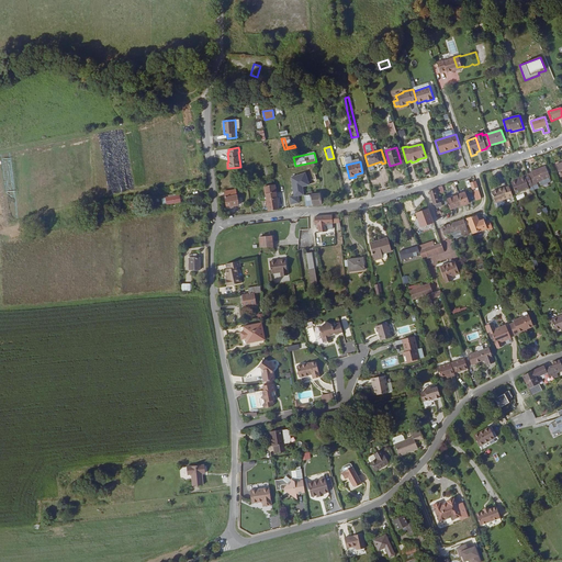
[(313,173),(311,166),(302,169),(304,177),(306,177),(313,173)]
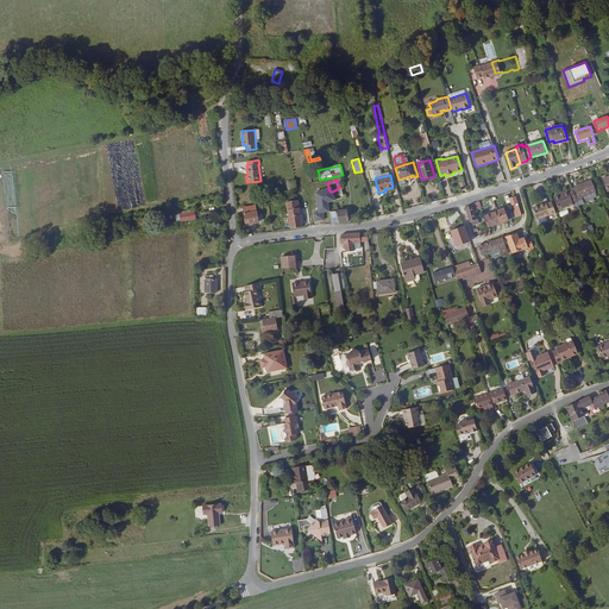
[(596,192),(591,180),(576,186),(577,187),(572,189),(577,201),(582,200),(581,199),(596,192)]
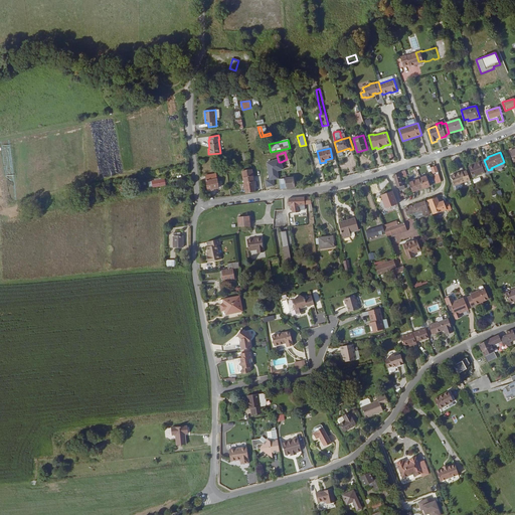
[(287,159),(281,162),(284,170),(291,167),(289,159),(287,159)]
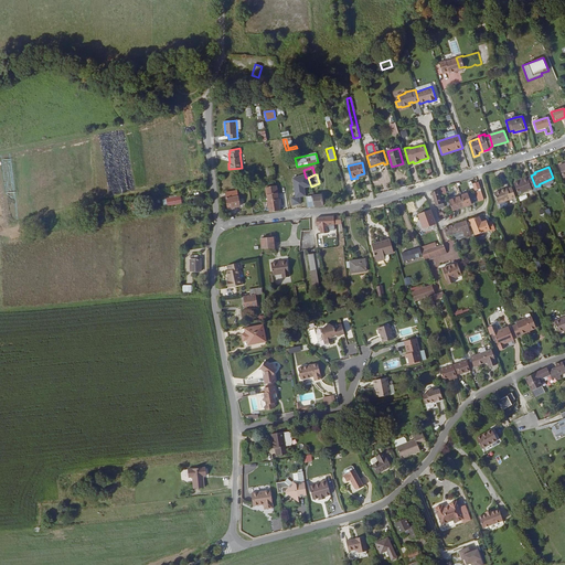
[(532,189),(535,187),(531,176),(526,177),(528,178),(519,181),(513,183),(519,194),(532,189)]
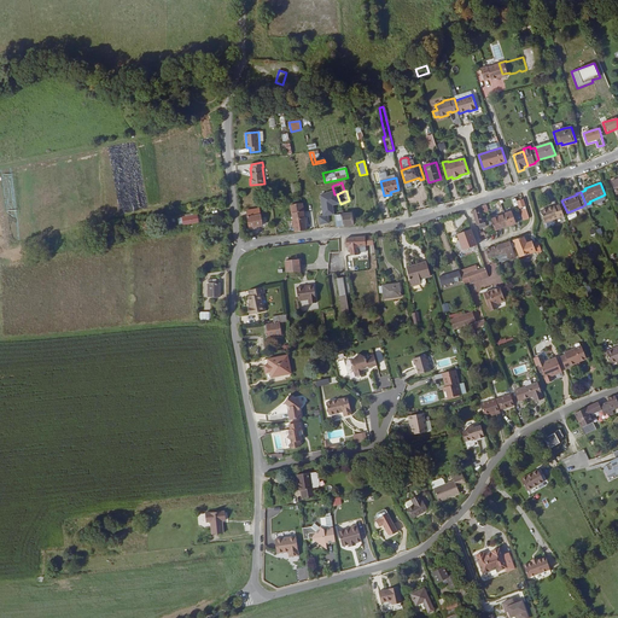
[(295,232),(307,231),(304,217),(304,211),(302,204),(291,205),(292,214),(293,220),(295,232)]
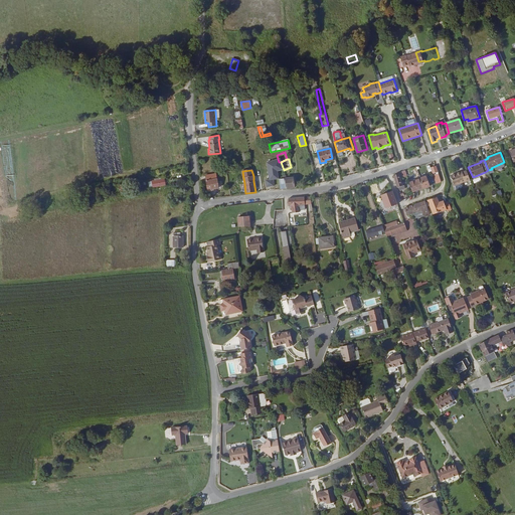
[(461,183),(470,180),(466,171),(463,172),(462,171),(451,176),(454,186),(455,186),(461,183)]
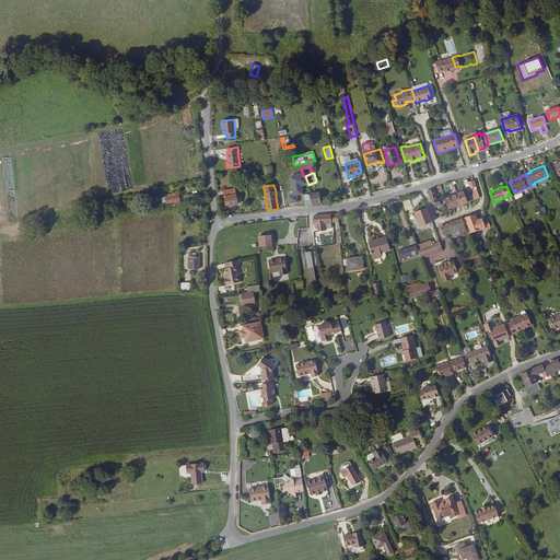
[(235,189),(223,190),(225,207),(238,205),(235,189)]
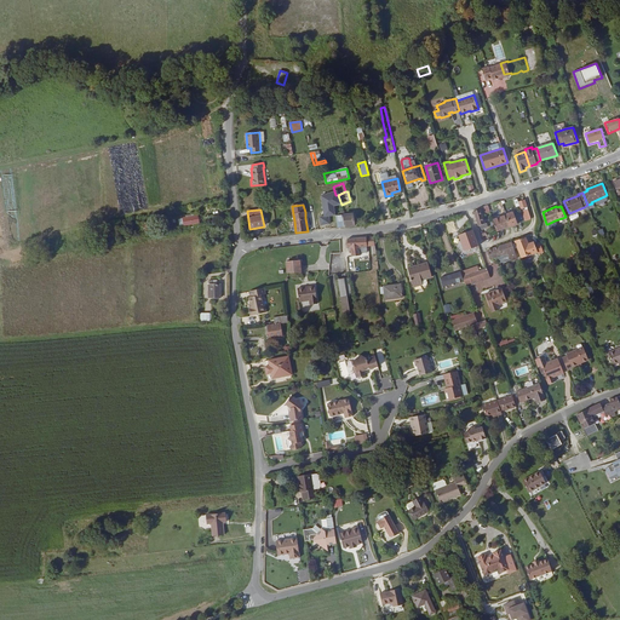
[(484,224),(481,210),(480,210),(474,211),(480,230),(486,228),(488,227),(487,223),(484,224)]
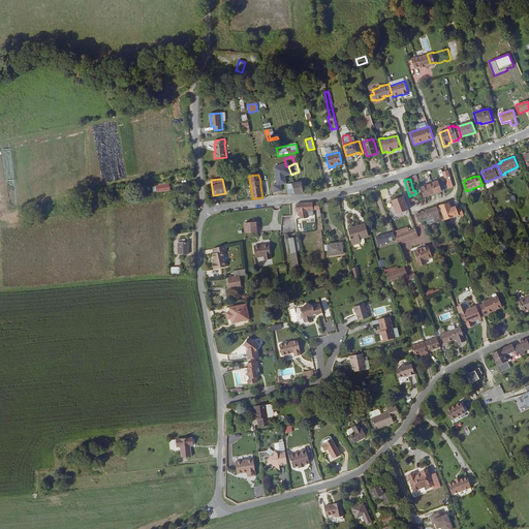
[(438,181),(432,183),(432,184),(436,193),(440,191),(441,191),(438,181)]
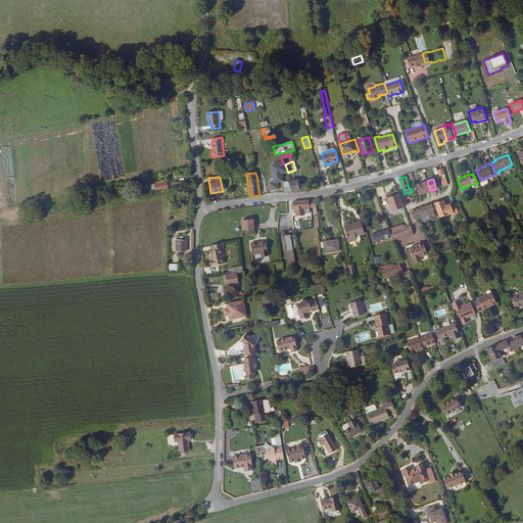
[(283,182),(285,192),(291,191),(299,190),(298,180),(290,181),(289,181),(289,182),(287,182),(283,182)]
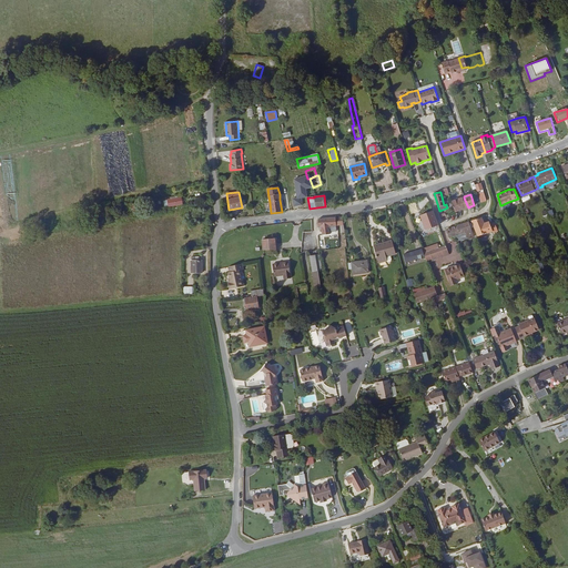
[(468,208),(464,198),(452,202),(455,212),(468,208)]
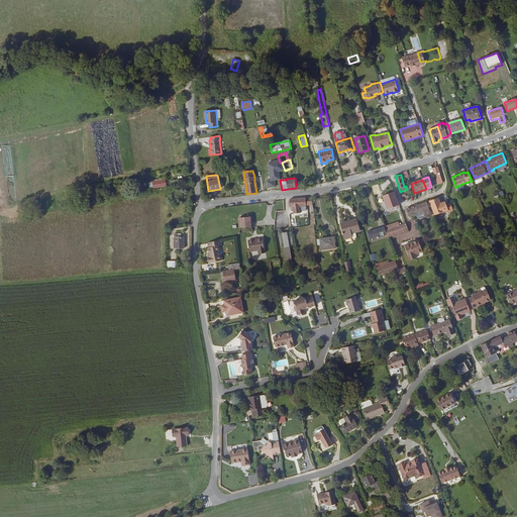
[(389,200),(397,198),(395,192),(383,196),(384,202),(389,201),(389,200)]
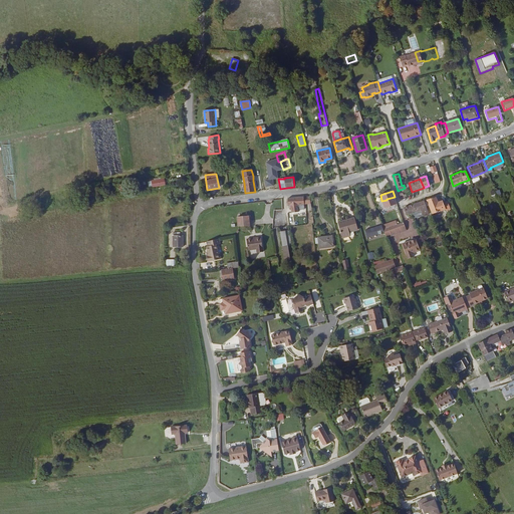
[(303,197),(288,199),(288,206),(291,206),(291,213),(298,212),(297,205),(304,205),(311,204),(310,196),(303,197)]
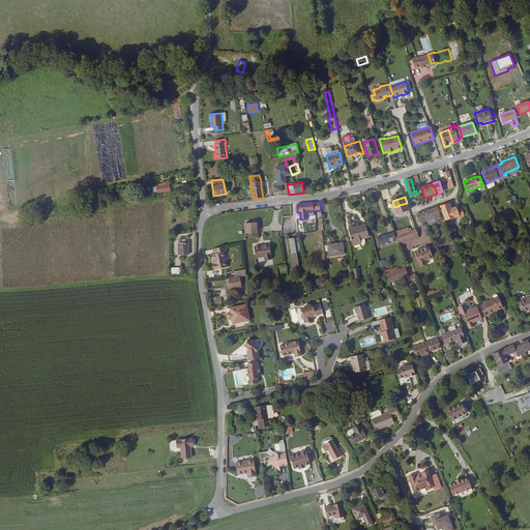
[(401,213),(409,210),(407,203),(399,205),(399,206),(399,208),(401,213)]
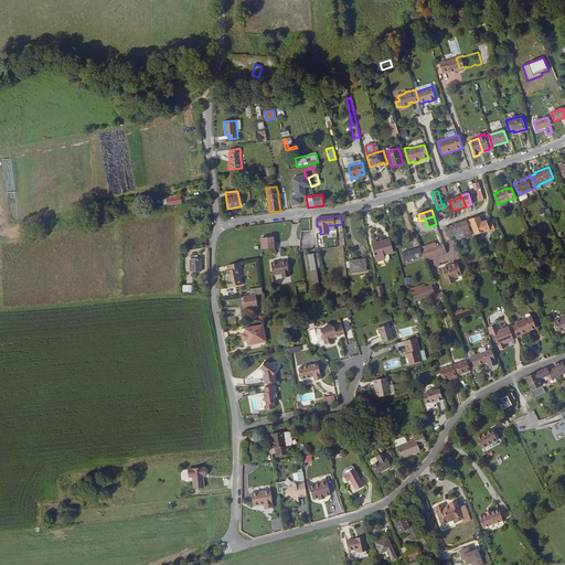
[(487,221),(481,222),(479,216),(477,217),(469,220),(476,235),(490,230),(491,232),(496,230),(492,222),(488,224),(487,221)]
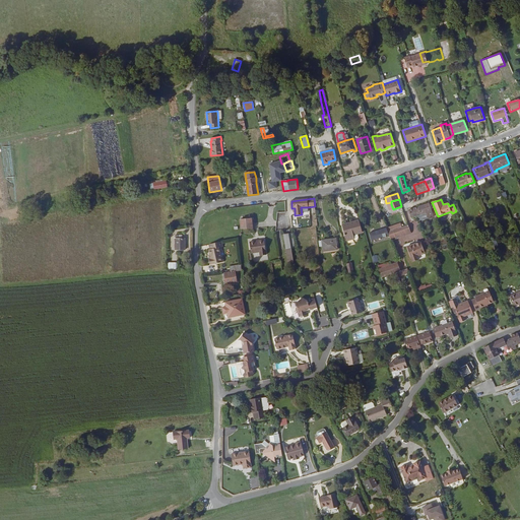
[(423,205),(425,213),(433,211),(430,203),(423,205)]
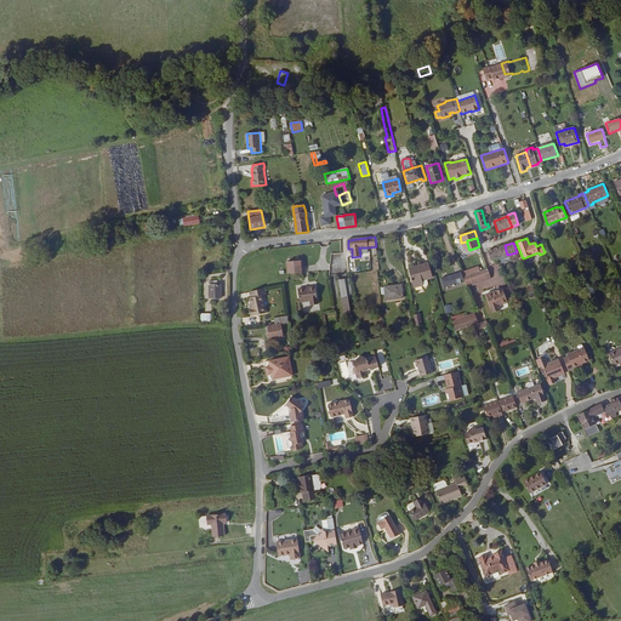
[(488,251),(491,261),(499,258),(507,255),(505,245),(488,251)]
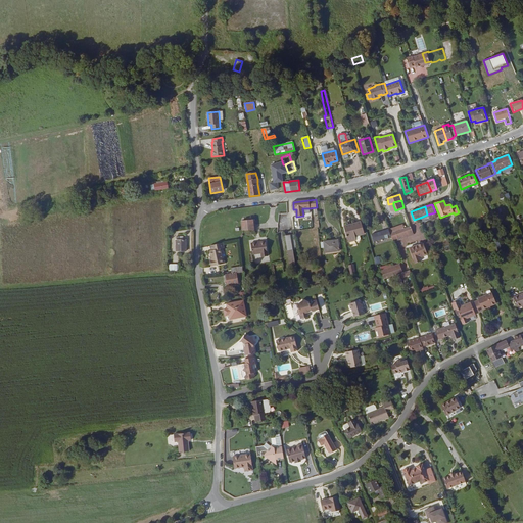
[(395,216),(406,212),(403,207),(395,210),(393,210),(395,216)]
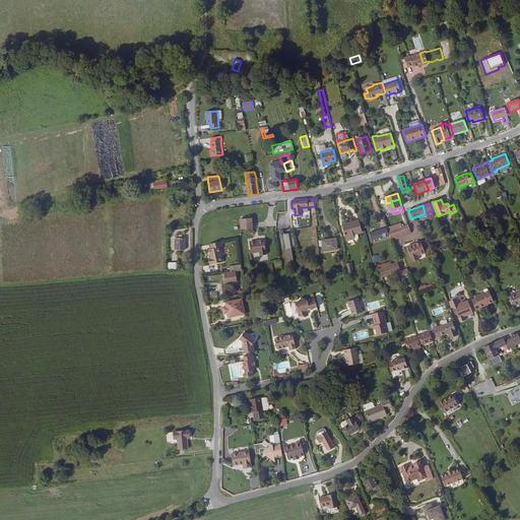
[(434,214),(433,211),(425,213),(417,216),(419,221),(430,218),(429,216),(434,214)]
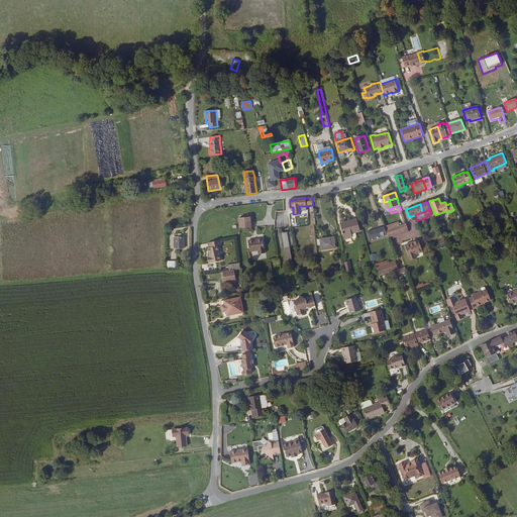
[(238,218),(239,227),(251,227),(250,217),(238,218)]
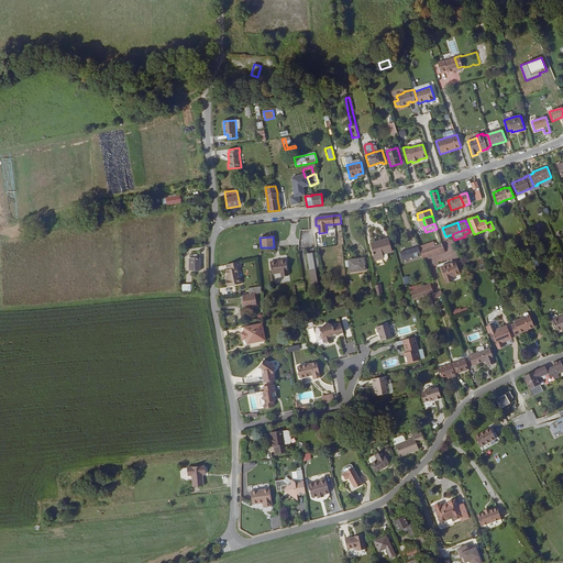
[(383,255),(392,252),(388,239),(371,243),(375,261),(384,258),(383,255)]
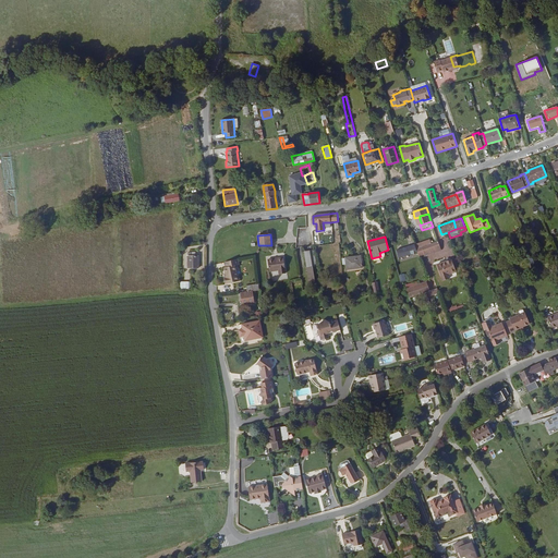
[(431,244),(429,240),(410,246),(412,251),(416,249),(426,245),(431,244)]
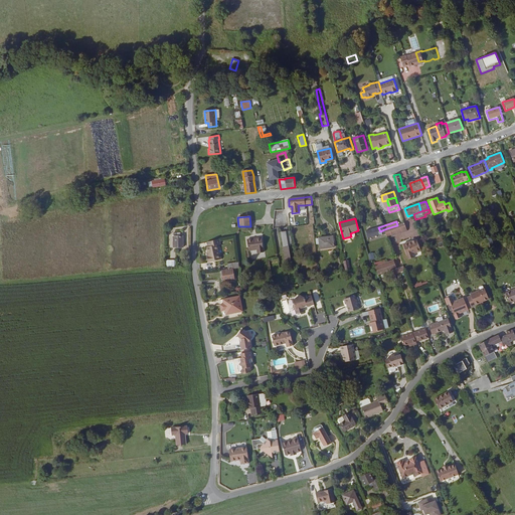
[(404,223),(393,226),(395,232),(406,228),(404,223)]
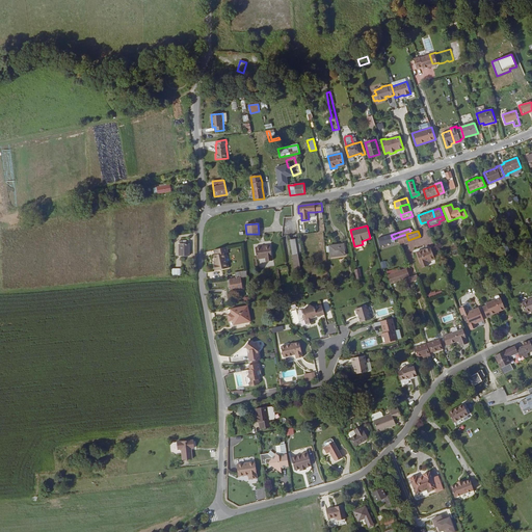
[(302,254),(299,238),(290,240),(293,255),(298,255),(302,254)]
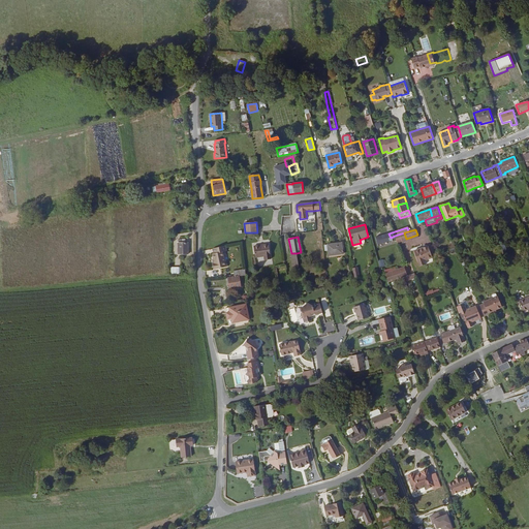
[(343,254),(342,243),(328,244),(329,255),(343,254)]
